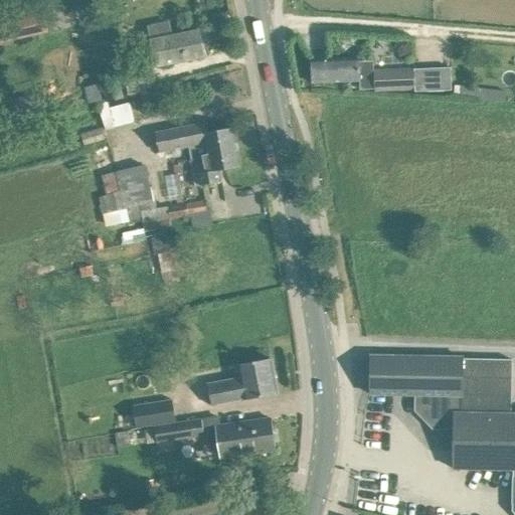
[(106,0),(97,2),(101,18),(110,17),(106,0)]
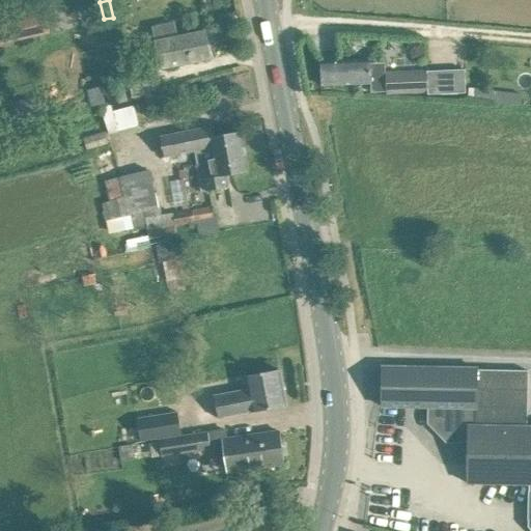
[(0,22),(0,35),(18,32),(16,19),(0,22)]
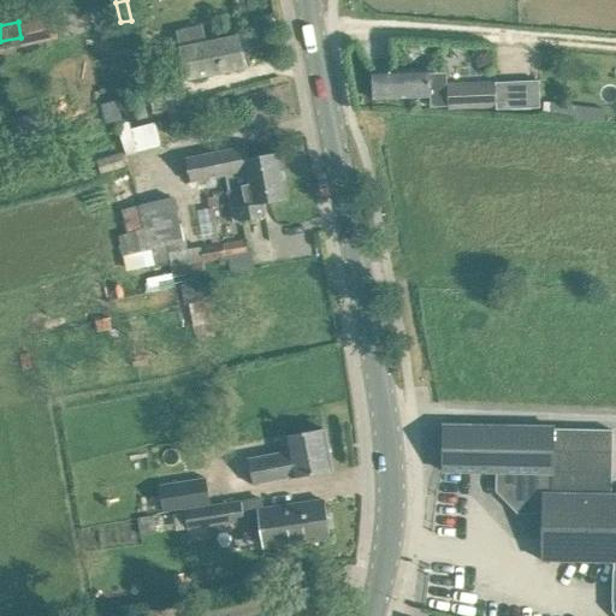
[(176,33),(179,48),(185,80),(244,67),(238,36),(206,42),(205,43),(202,28),(176,33)]
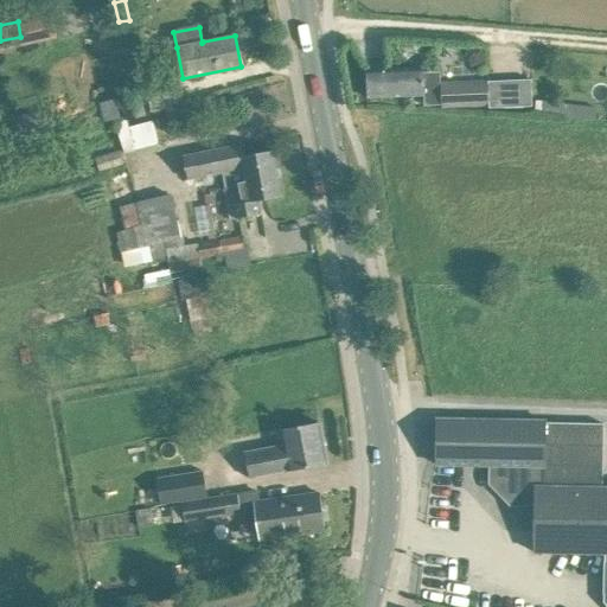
[(368,98),(423,96),(422,68),(366,70),(368,98)]
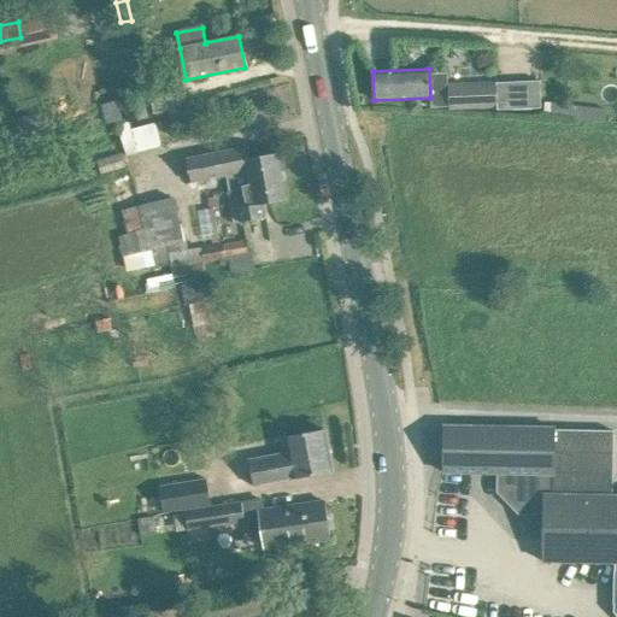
[(497,82),(448,84),(448,105),(450,109),(498,106),(498,110),(541,107),(540,78),(497,81),(497,82)]
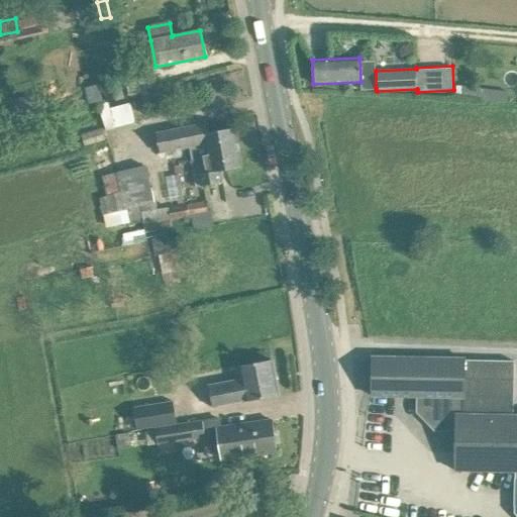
[(125,75),(129,90),(157,85),(153,69),(125,75)]
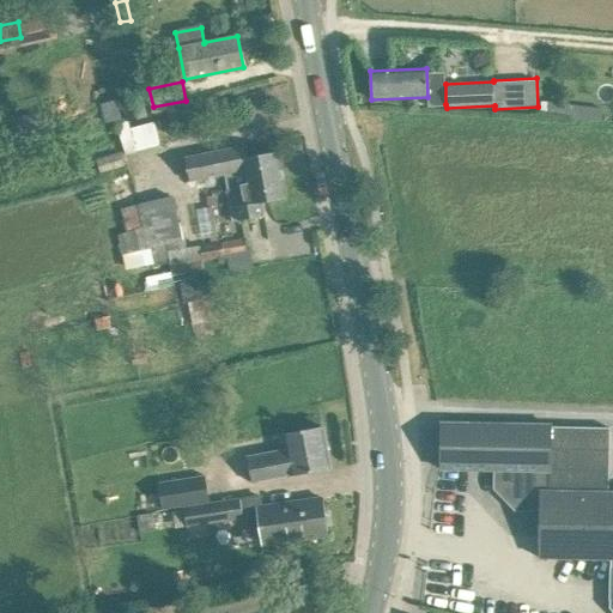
[(120,91),(129,122),(146,116),(137,86),(120,91)]
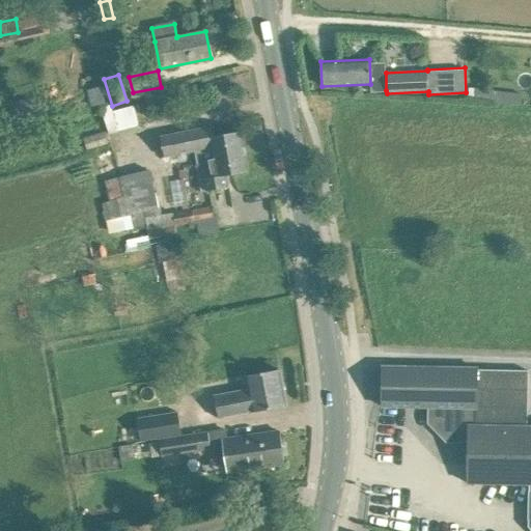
[(132,102),(101,110),(107,134),(138,126),(132,102)]
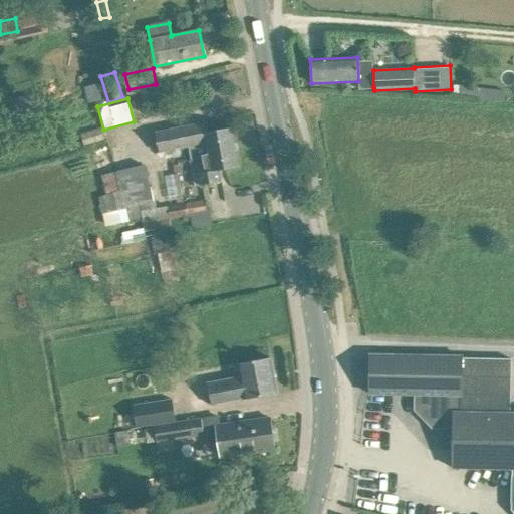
[(189,146),(191,155),(237,146),(233,126),(206,132),(204,122),(156,132),(159,152),(189,146)]
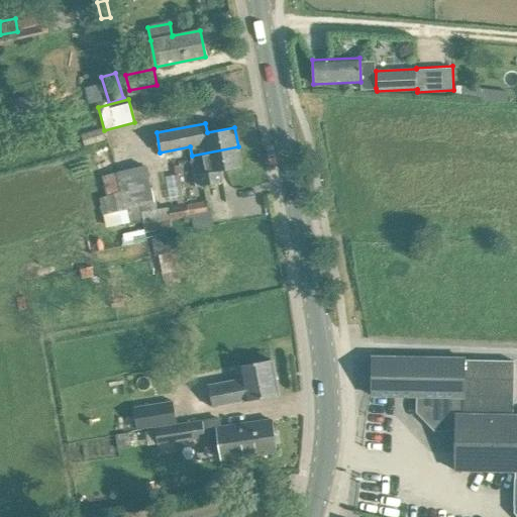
[(238,146),(192,156),(193,161),(190,161),(193,175),(194,175),(196,187),(222,182),(220,171),(242,167),(238,146)]
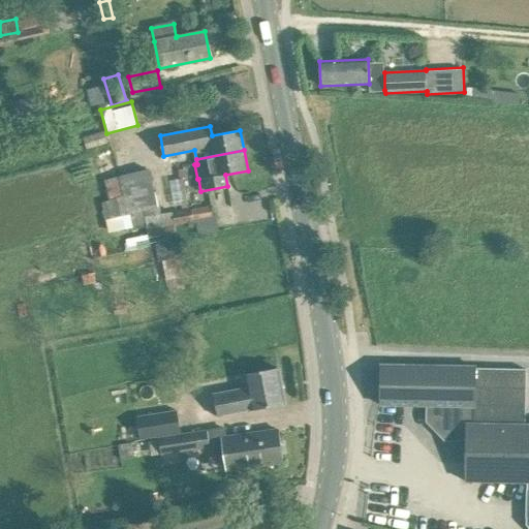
[(122,216),(144,211),(149,238),(153,237),(158,261),(176,258),(170,232),(176,231),(175,224),(212,217),(209,204),(188,208),(183,181),(186,180),(184,168),(178,169),(179,179),(169,180),(175,206),(181,205),(182,210),(173,212),(173,211),(161,213),(160,207),(158,207),(149,169),(104,180),(110,199),(101,201),(107,225),(123,221),(122,216)]
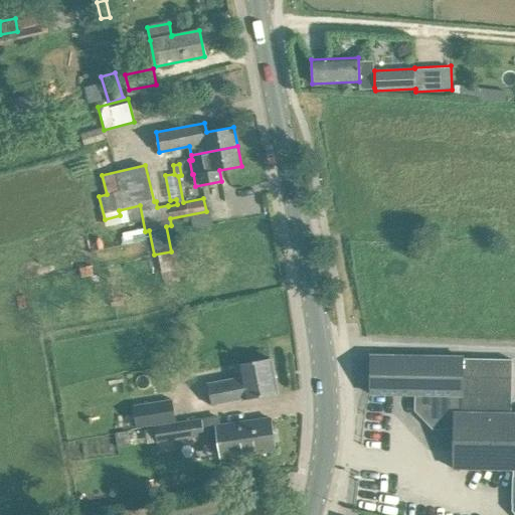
[(90,276),(92,286),(104,284),(102,274),(90,276)]
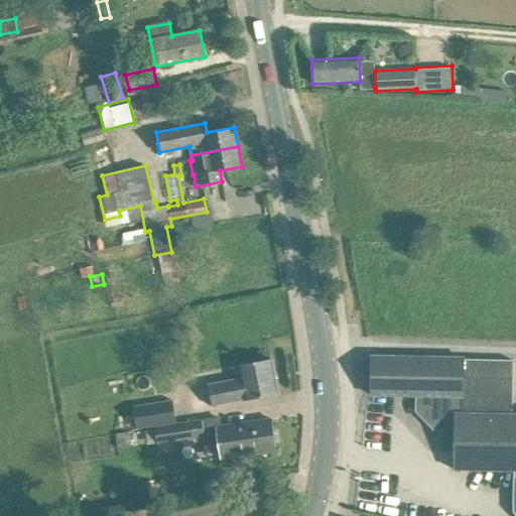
[(515,413),(512,414),(513,360),(463,359),(463,358),(372,356),(371,394),(416,395),(416,408),(436,429),(455,429),(454,470),(514,471),(513,512),(515,514),(515,413)]
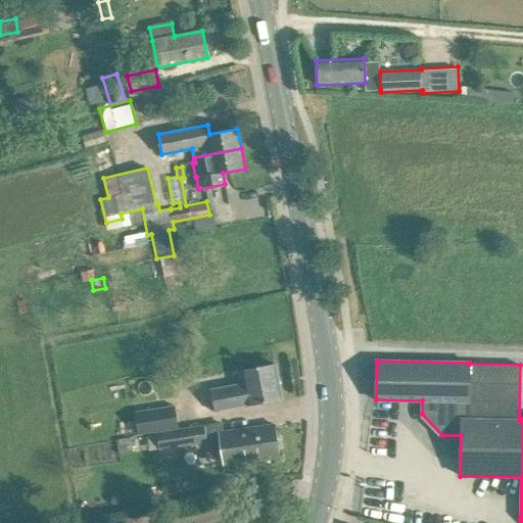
[(211,390),(216,412),(248,406),(249,406),(282,399),(275,364),(242,370),(244,383),(211,390)]
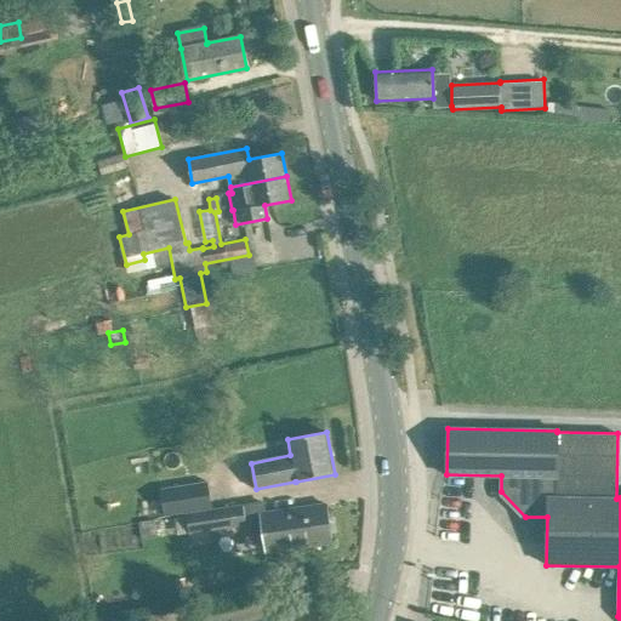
[(208,480),(160,488),(164,516),(186,512),(212,508),(208,480)]
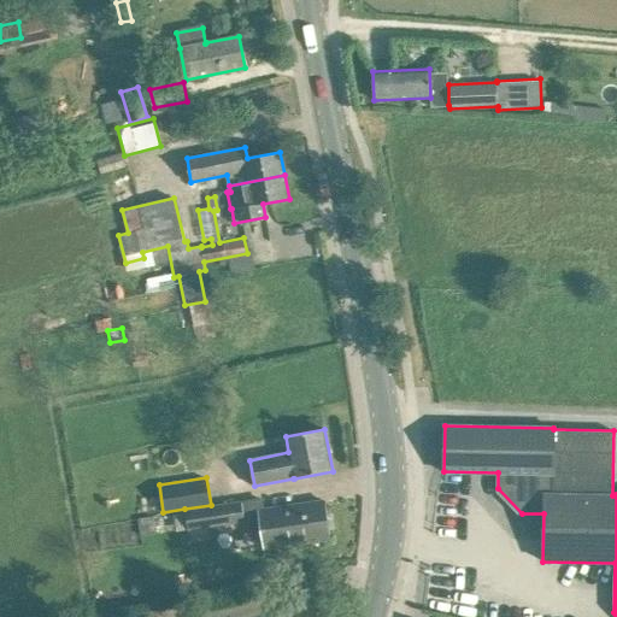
[(211,505),(184,509),(188,530),(245,522),(244,516),(241,501),(211,505)]
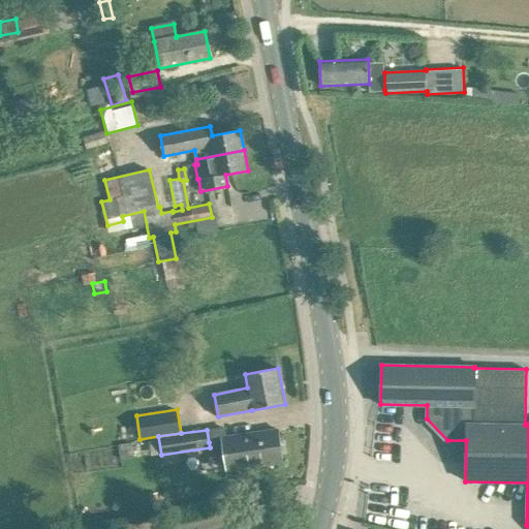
[(220,438),(225,471),(283,462),(279,430),(220,438)]
